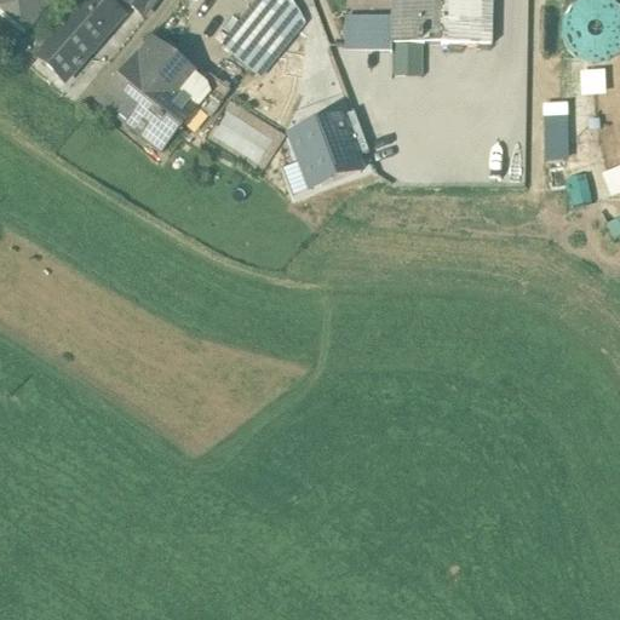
[(0,0),(0,10),(29,34),(56,0),(0,0)]
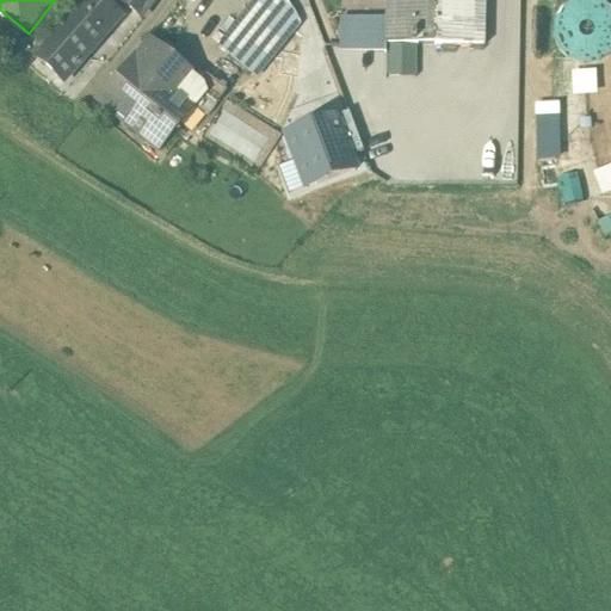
[(117,12),(102,0),(87,0),(75,16),(61,32),(84,51),(117,12)]
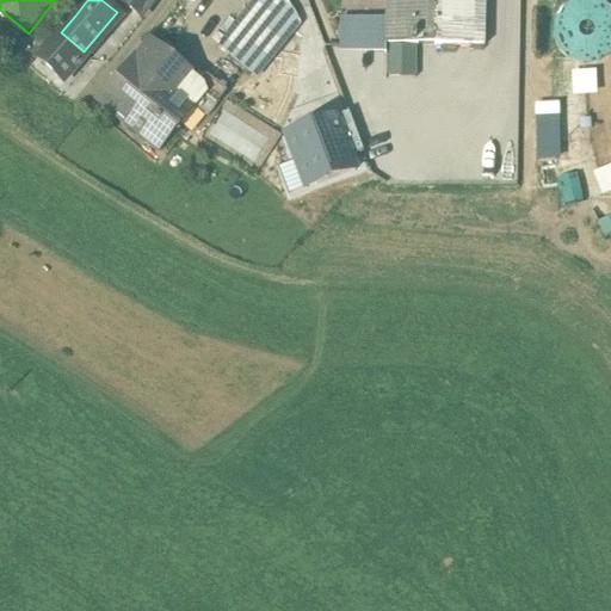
[(123,0),(142,13),(152,0),(123,0)]
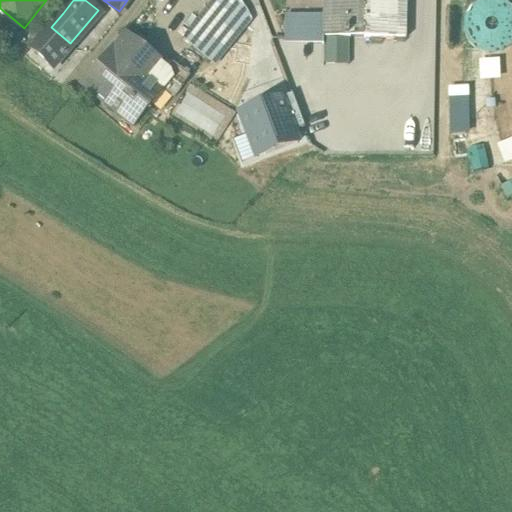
[(154,0),(146,12),(154,18),(167,0),(154,0)]
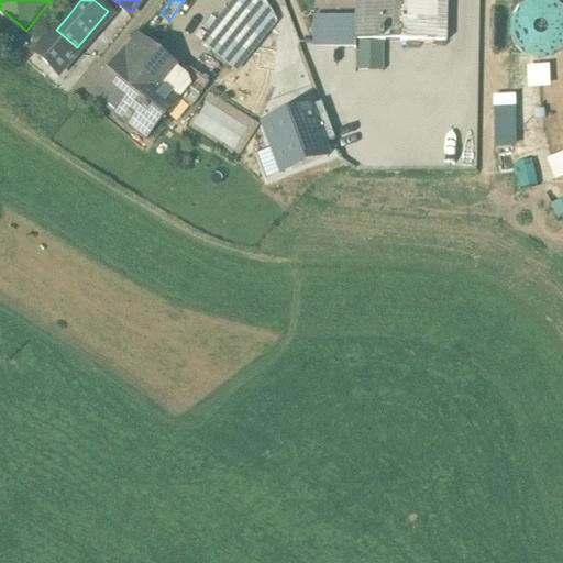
[(238,0),(235,0),(201,43),(231,67),(267,22),(238,0)]
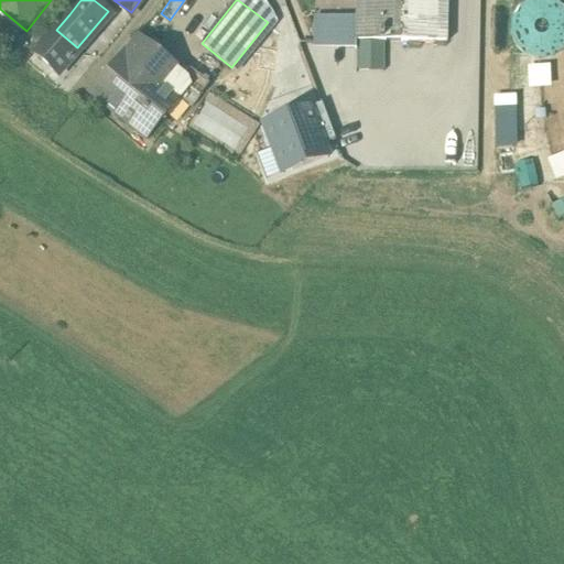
[(447,0),(356,0),(356,40),(357,40),(357,41),(383,41),(404,42),(412,42),(434,42),(447,42),(447,0)]
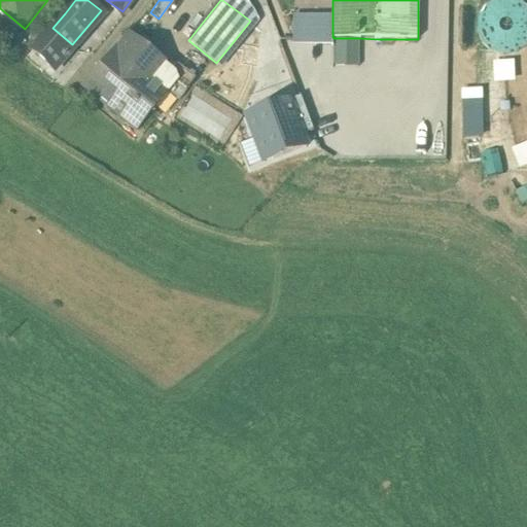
[(489,0),(477,37),(523,54),(526,40),(526,3),(516,0),(489,0)]
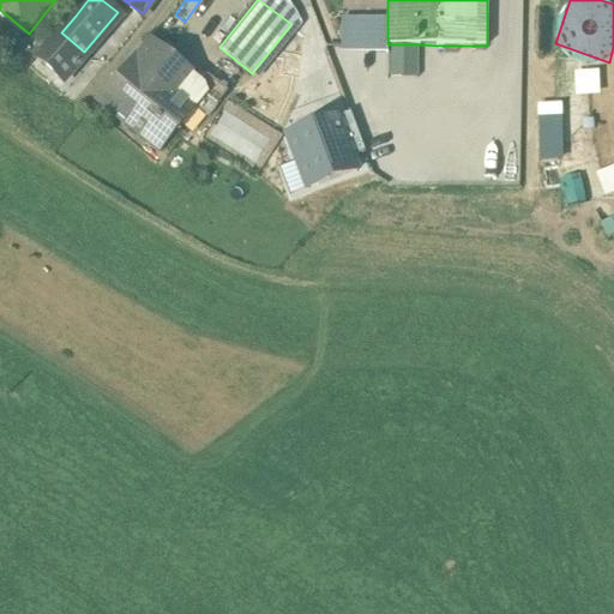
[(377,19),(362,19),(362,48),(377,48),(377,19)]
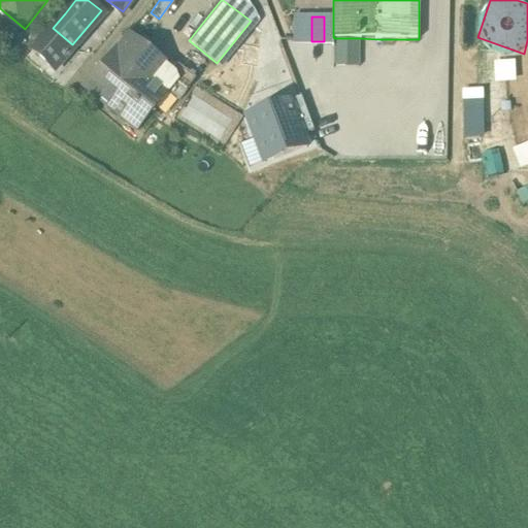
[(72,44),(53,28),(34,50),(58,70),(73,52),(69,48),(72,44)]
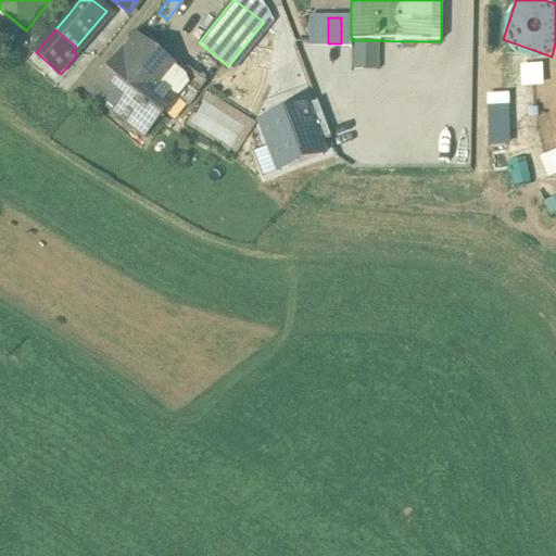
[(137,38),(124,53),(104,77),(102,76),(89,92),(144,138),(177,98),(189,105),(206,83),(204,81),(205,79),(202,77),(201,79),(188,70),(179,81),(172,76),(177,70),(137,38)]
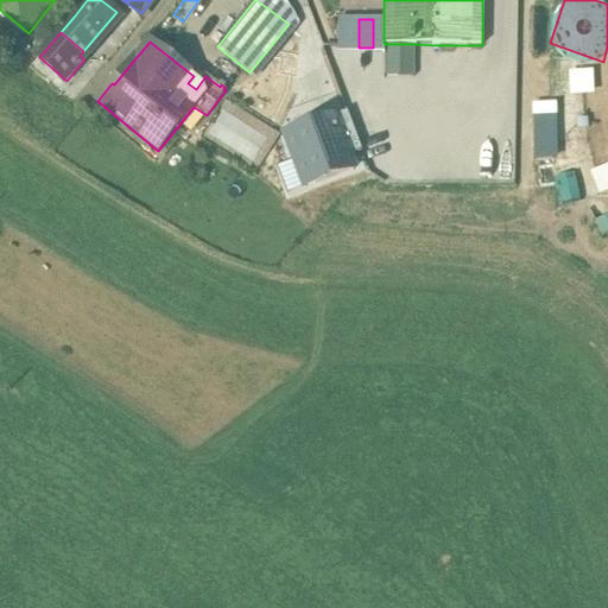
[(413,44),(385,44),(385,73),(413,73),(413,44)]
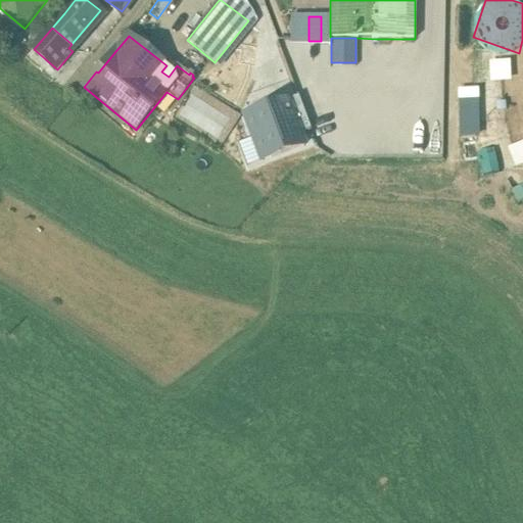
[(382,39),(375,39),(375,56),(402,56),(402,39),(382,39)]
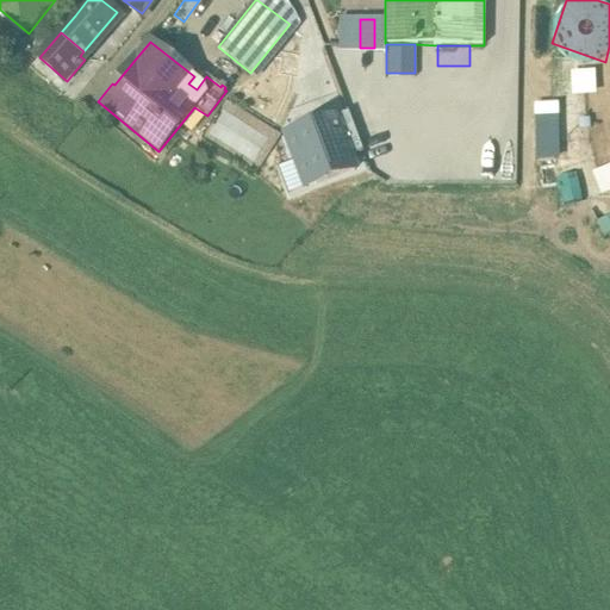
[(341,107),(323,113),(331,136),(349,130),(341,107)]
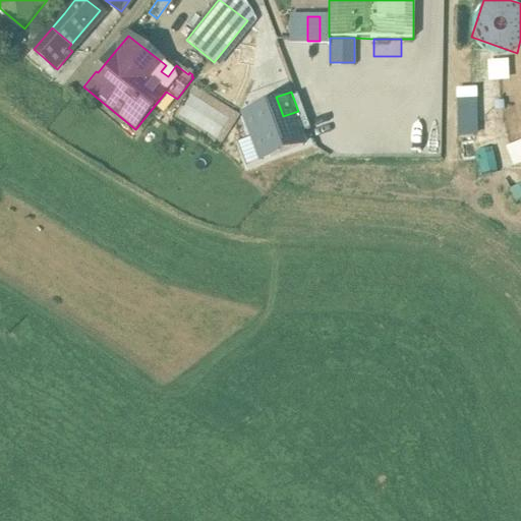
[(283,116),(271,120),(279,147),(285,145),(289,157),(310,150),(298,111),(283,116)]
